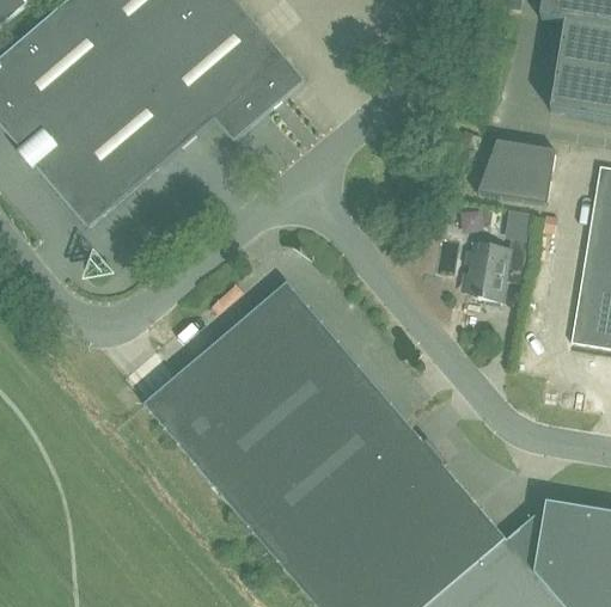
[(233,139),(304,78),(237,0),(63,0),(0,55),(0,122),(87,225),(214,117),(233,139)]
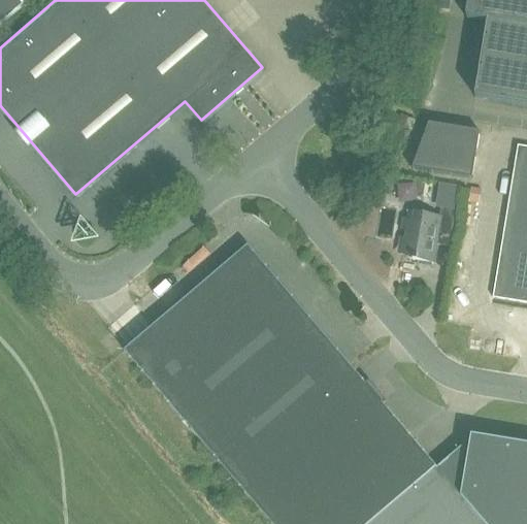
[(0,20),(23,0),(0,0),(0,20)]
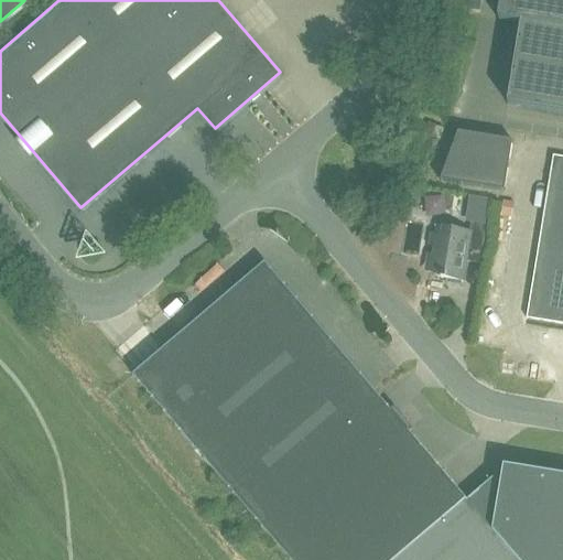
[(500,0),(498,15),(521,19),(508,98),(562,107),(562,0),(500,0)]
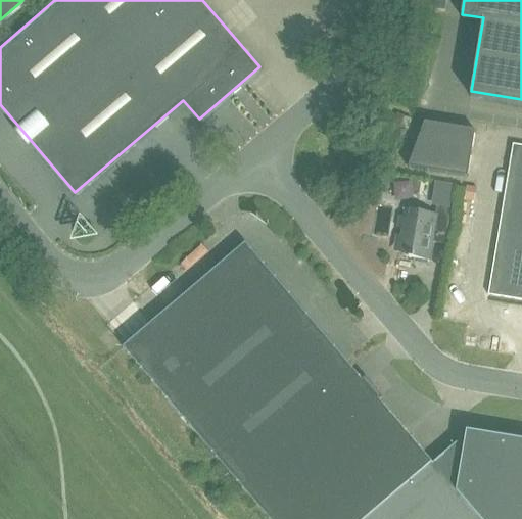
[(411,115),(396,110),(393,120),(407,125),(411,115)]
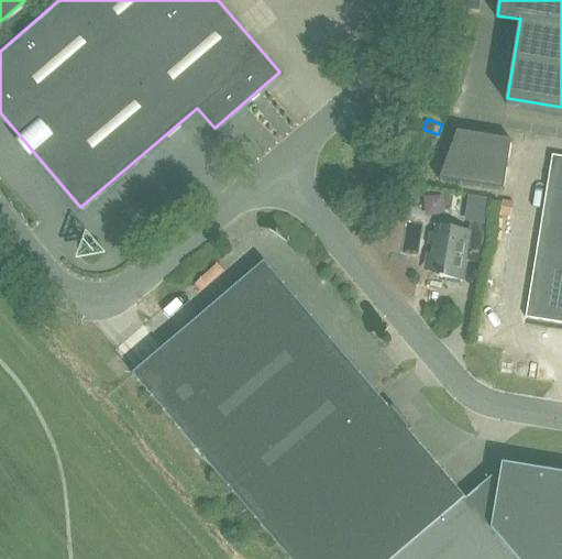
[(438,176),(503,186),(510,135),(456,128),(438,176)]
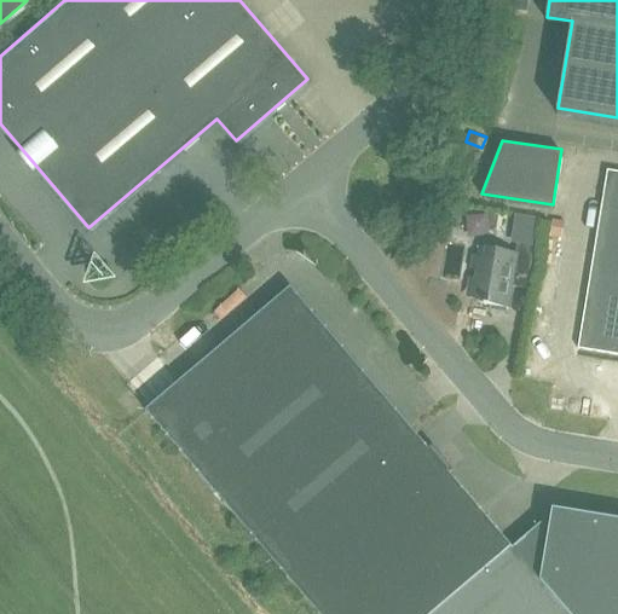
[(617,167),(606,166),(577,345),(617,351),(617,167)]
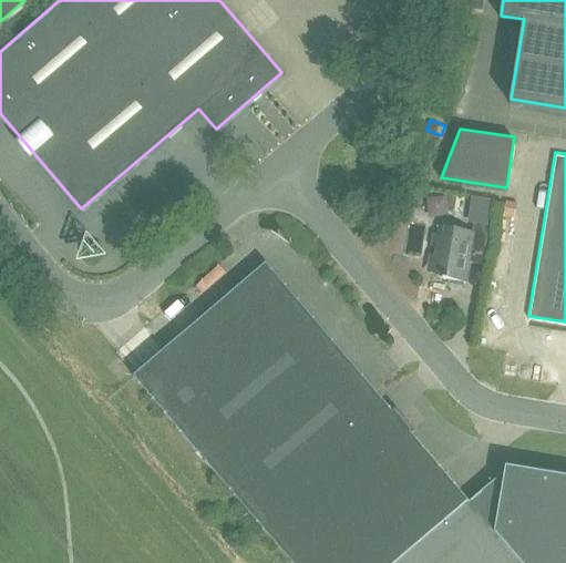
[(462,282),(463,278),(464,278),(469,249),(483,252),(489,221),(492,222),(495,197),(472,194),(469,217),(472,218),(471,227),(451,224),(449,234),(434,232),(430,262),(444,265),(442,274),(449,275),(448,279),(462,282)]
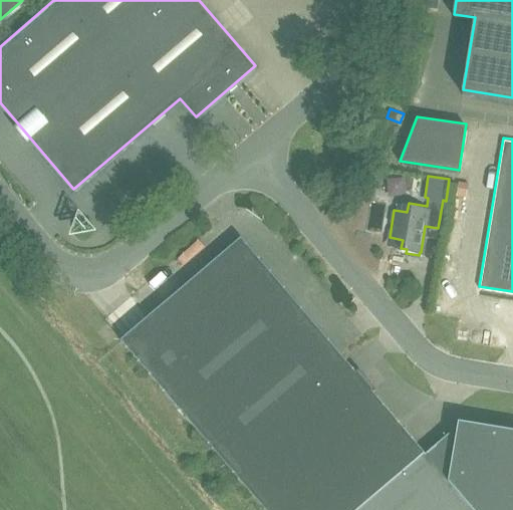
[(425,451),(241,235),(120,337),(266,509),(512,509),(512,428),(458,419),(457,423),(425,451)]
